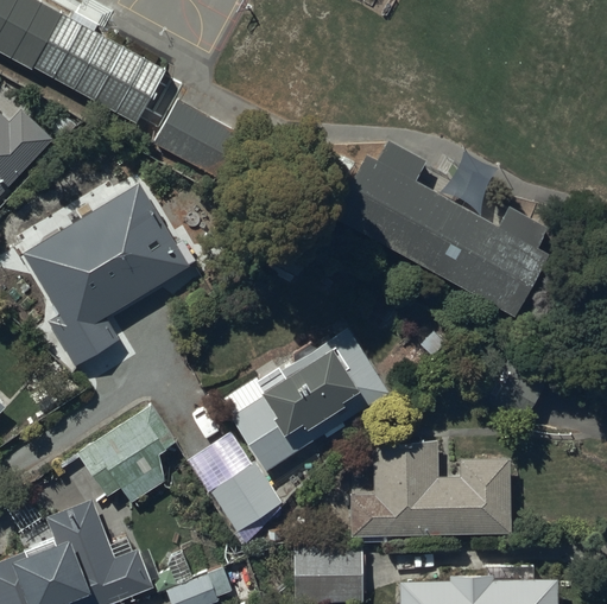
[(138,122),(166,70),(35,0),(0,0),(0,52),(31,69),(32,67),(138,122)]
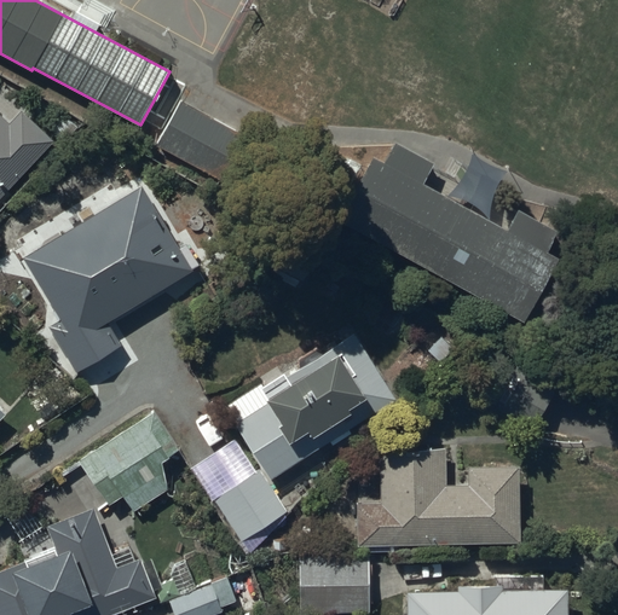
[(6,110),(0,104),(0,178),(48,128),(17,98),(6,110)]
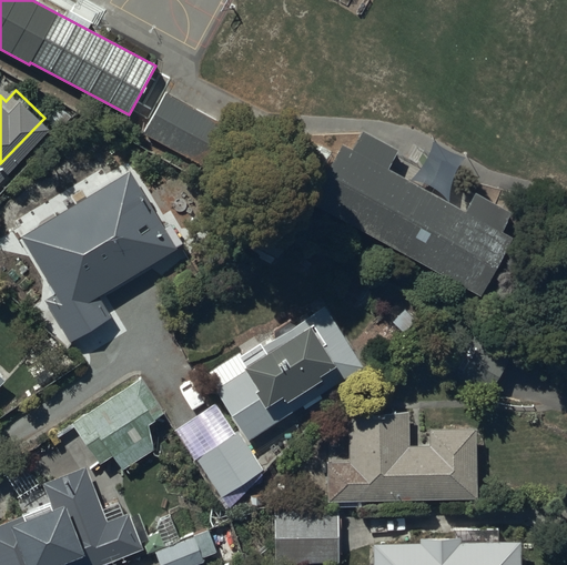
[(164,90),(142,131),(203,164),(225,123),(164,90)]
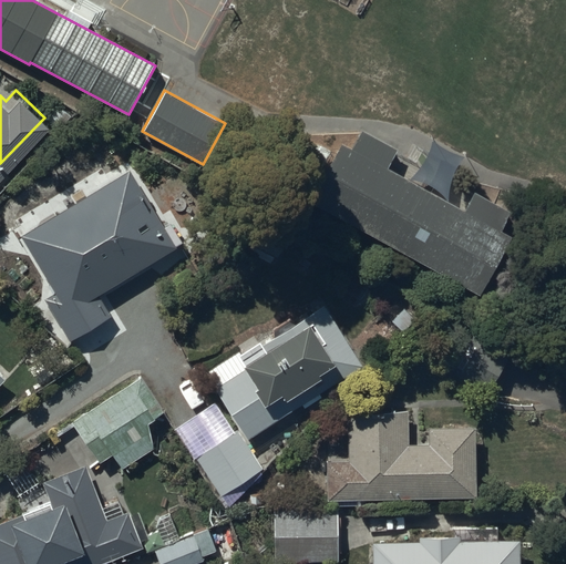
[(342,146),(310,204),(479,298),(522,218),(474,192),(464,211),(386,166),(397,149),(363,130),(351,151),(342,146)]
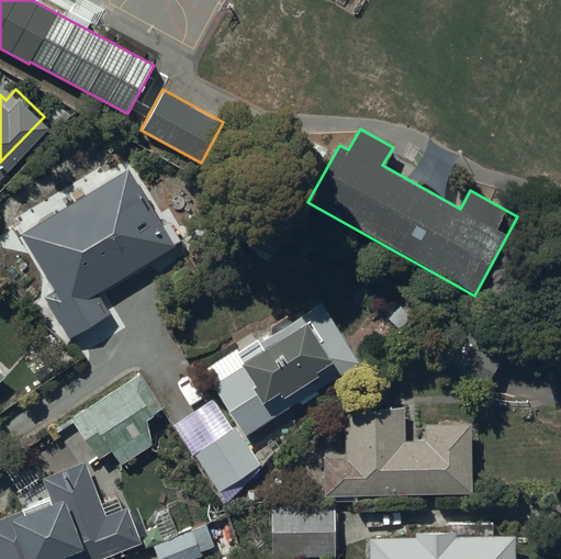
[(170,231),(124,155),(17,220),(51,275),(42,280),(68,323),(105,300),(92,278),(170,231)]
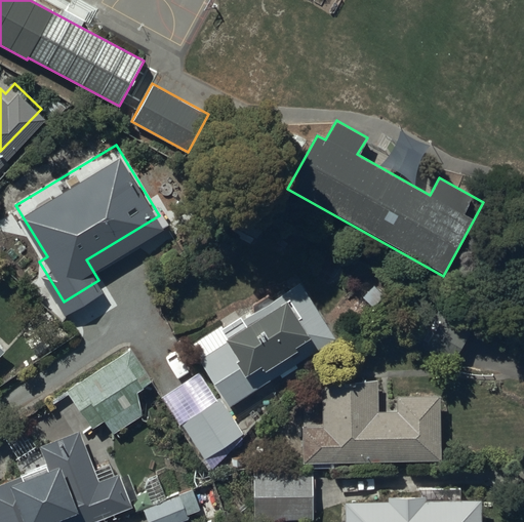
[(229,405),(335,342),(303,286),(195,350),(229,405)]
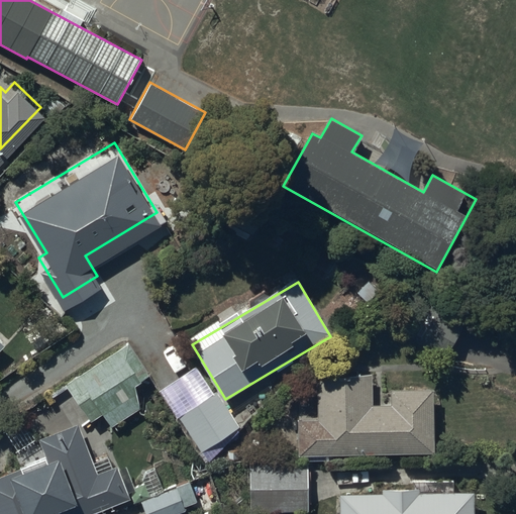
[(441,361),(461,328),(430,308),(409,340),(441,361)]
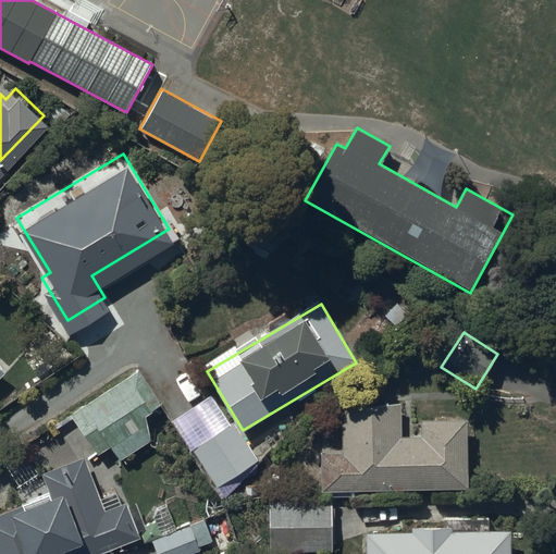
[(158,405),(135,372),(70,415),(96,456),(109,447),(118,460),(148,440),(144,417),(150,413),(149,411),(158,405)]
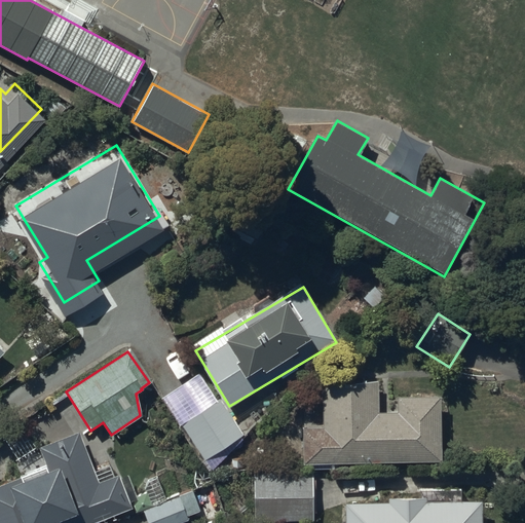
[(242,436),(220,400),(218,402),(199,373),(160,398),(201,462),(242,436)]
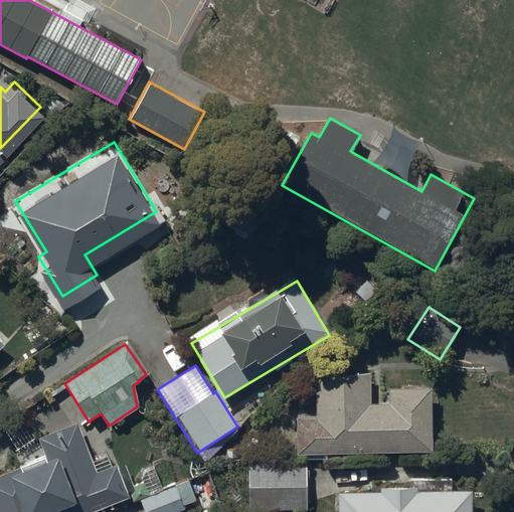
[(434,452),(432,389),(389,389),(389,404),(370,404),(370,373),(315,374),(315,418),(296,418),(297,454),(434,452)]
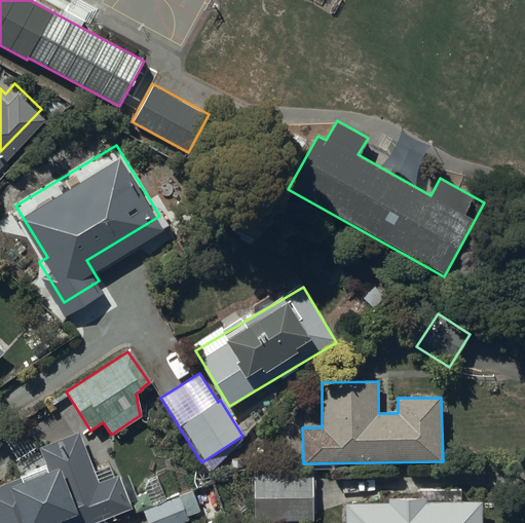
[(45,454),(0,472),(0,522),(58,522),(130,494),(117,462),(99,471),(78,420),(38,436),(45,454)]
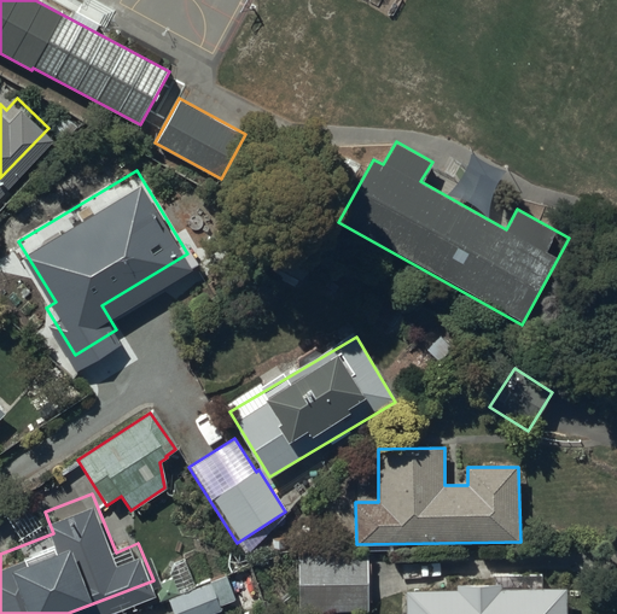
[(366,609),(365,551),(298,553),(298,610),(366,609)]
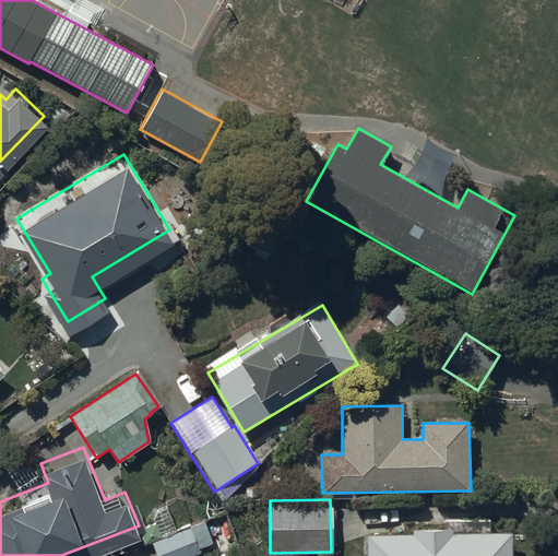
[(178,531),(166,504),(157,507),(152,518),(162,537),(152,542),(157,555),(186,555),(200,551),(199,547),(212,542),(203,520),(178,531)]
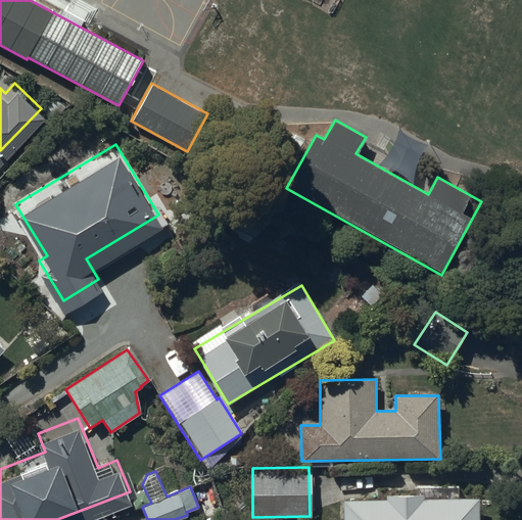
[(483,519),(483,499),(342,502),(342,519),(483,519)]
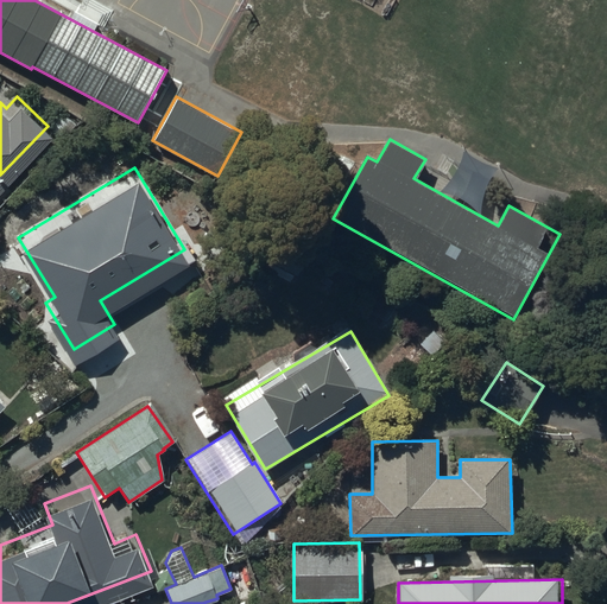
All buildings are outlined.
